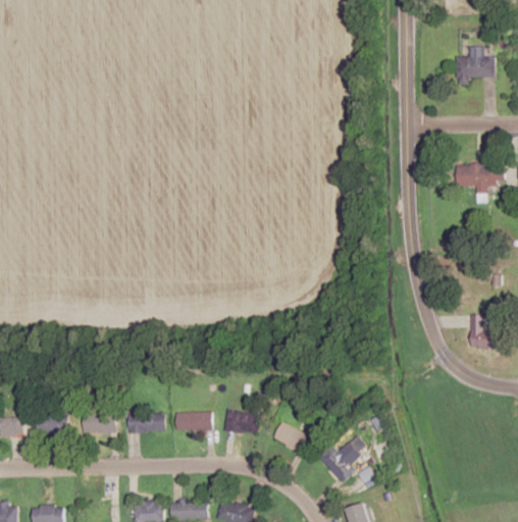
[(466,55),(455,55),(455,82),(466,82),(466,76),(493,76),(493,54),(484,54),(484,46),(466,46),(466,55)]
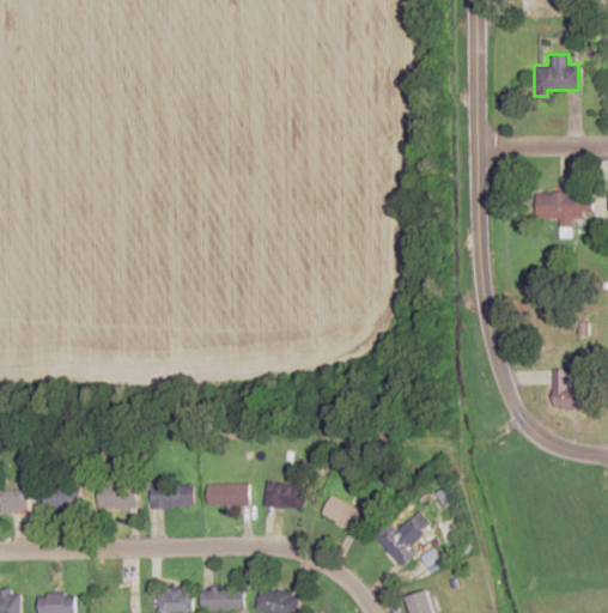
[(589,217),(589,193),(543,193),(543,217),(589,217)]
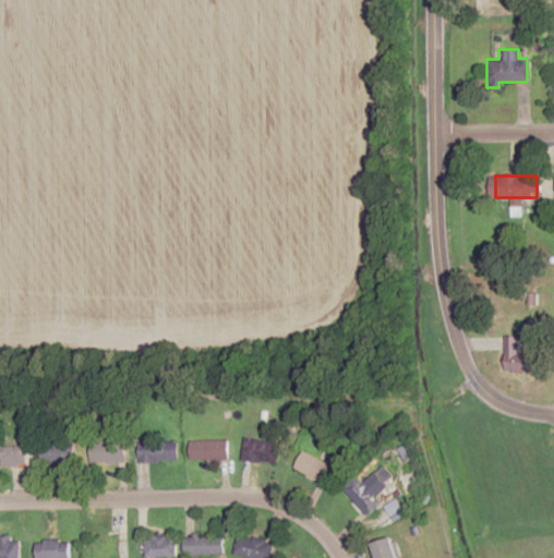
[(516,336),(502,336),(502,372),(538,372),(538,343),(516,343),(516,336)]
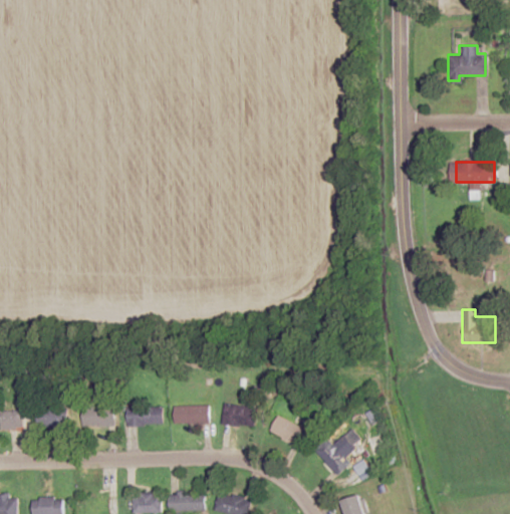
[(220,424),(253,427),(255,406),(222,403),(220,424)]
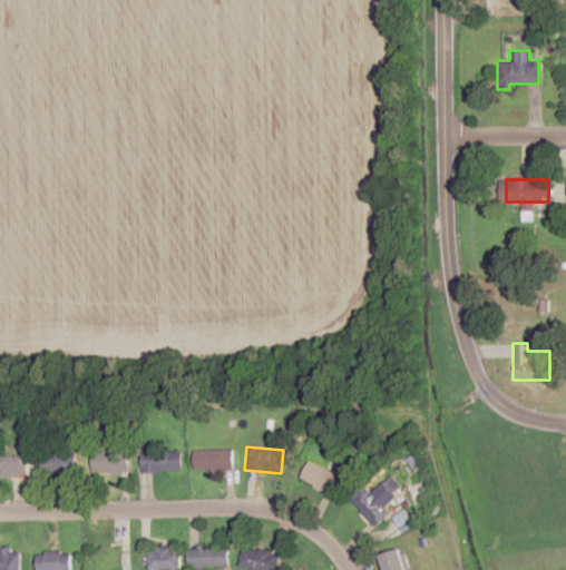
[(231,470),(231,449),(191,449),(191,470),(231,470)]
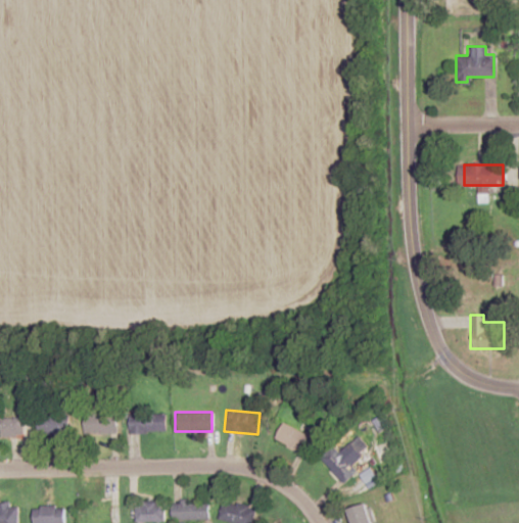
[(115,433),(115,413),(81,413),(81,433),(115,433)]
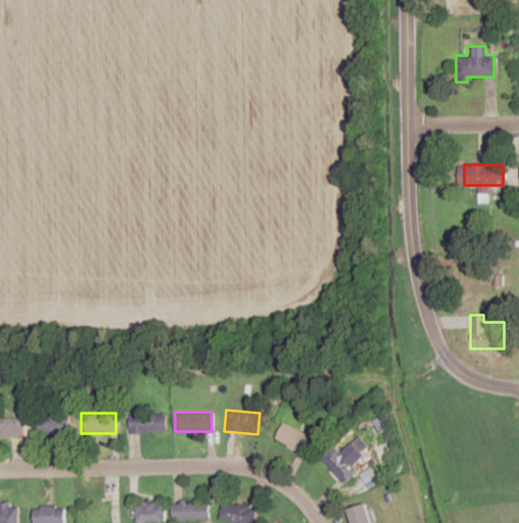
[(163,432),(163,414),(128,414),(128,432),(163,432)]
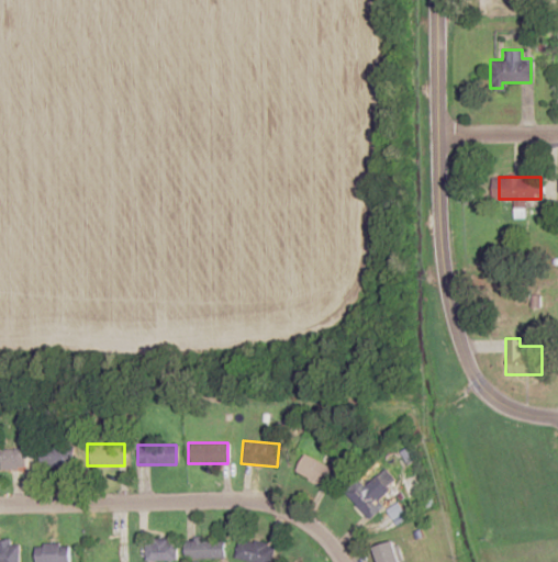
[(0,469),(23,469),(23,449),(0,448),(0,469)]
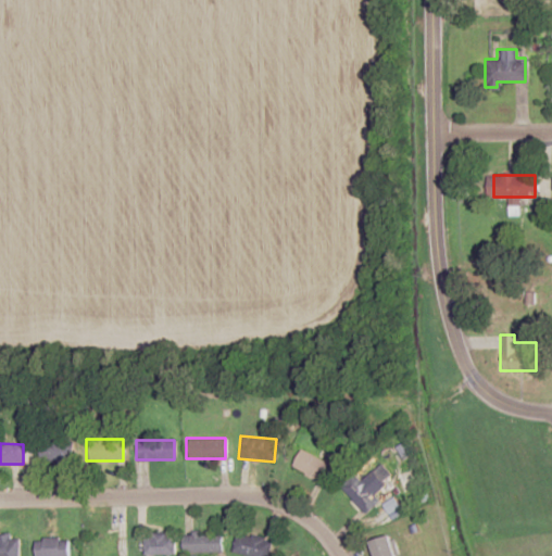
[(36,443),(36,463),(64,463),(64,443),(36,443)]
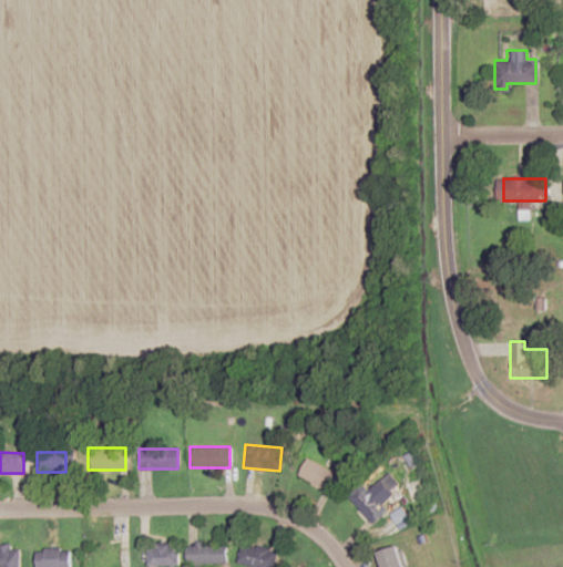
[(327,492),(336,474),(305,457),(296,474),(327,492)]
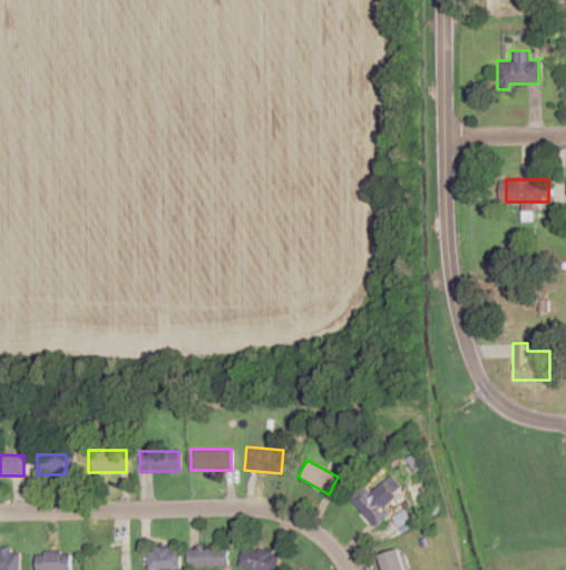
[(400,488),(388,474),(368,492),(362,485),(349,499),(372,527),(388,513),(380,504),(400,488)]
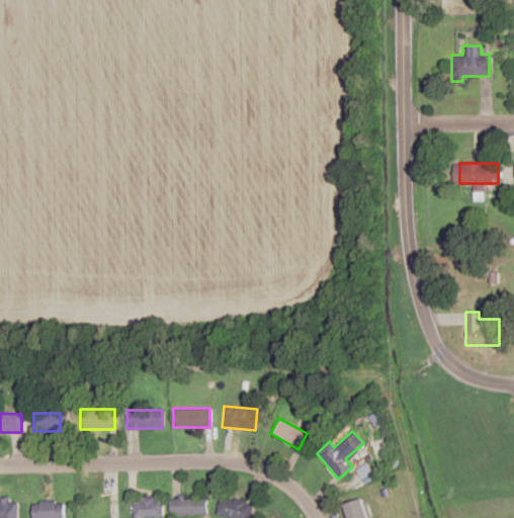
[(230,517),(247,517),(251,504),(219,495),(213,514),(230,517)]
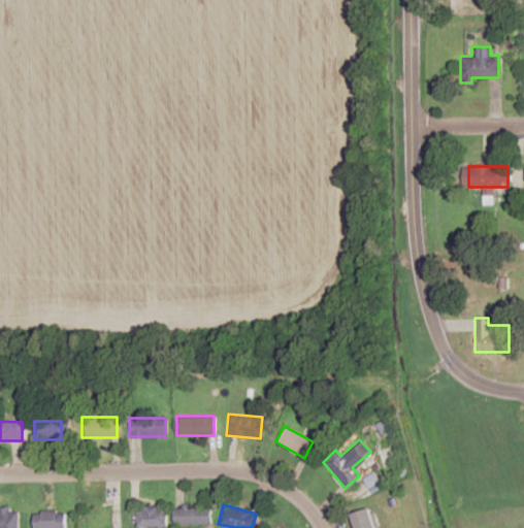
[(134,506),(134,526),(163,526),(163,506),(134,506)]
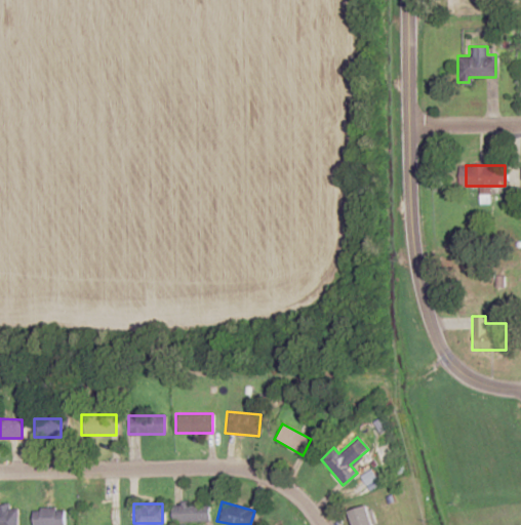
[(207,521),(207,503),(170,503),(170,521),(207,521)]
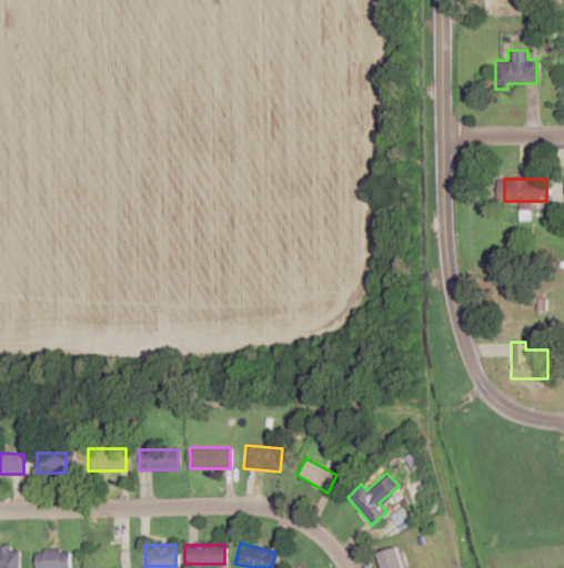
[(402,567),(395,547),(375,553),(380,567),(402,567)]
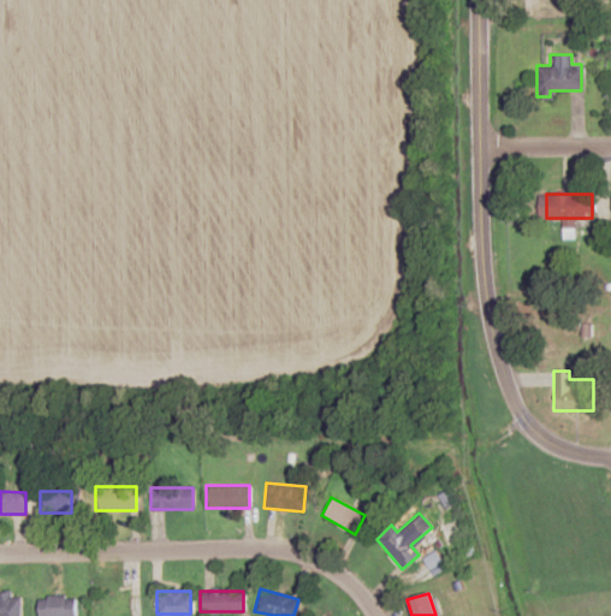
[(36,615),(72,615),(73,596),(36,596),(36,615)]
